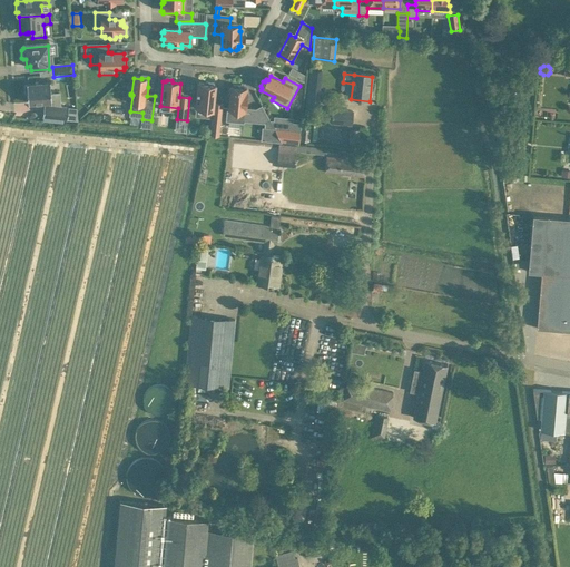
[(27,87),(26,88),(26,96),(28,96),(29,106),(47,104),(48,107),(45,107),(43,119),(68,121),(69,109),(62,109),(61,96),(51,96),(50,84),(27,86),(27,87)]
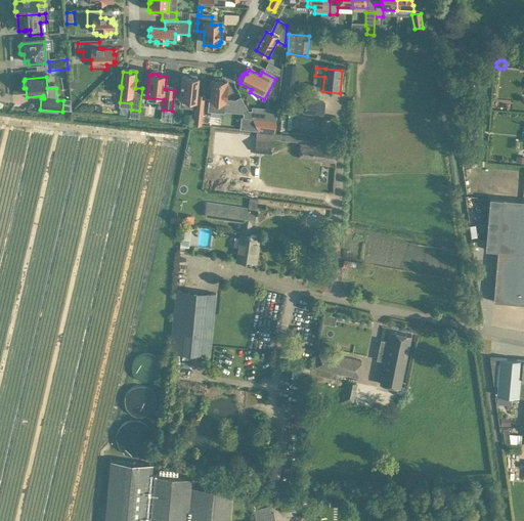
[(182,78),(180,101),(190,102),(189,109),(189,110),(195,111),(194,116),(202,117),(203,117),(205,97),(197,96),(199,80),(197,80),(197,78),(189,77),(189,79),(182,78)]
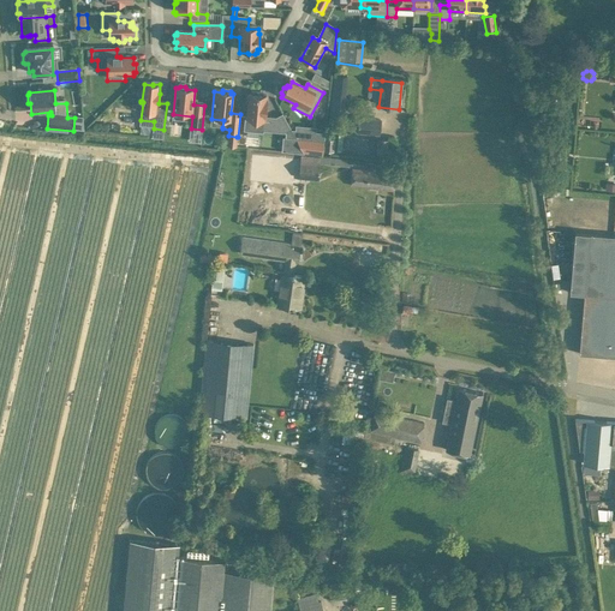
[(245,120),(244,133),(263,135),(263,133),(284,135),(285,136),(285,139),(296,141),(292,132),(282,115),(276,120),(266,119),(267,102),(266,101),(266,97),(263,97),(264,95),(260,95),(260,96),(257,96),(257,95),(251,94),(250,96),(250,99),(248,99),(248,106),(249,106),(248,121),(245,120)]
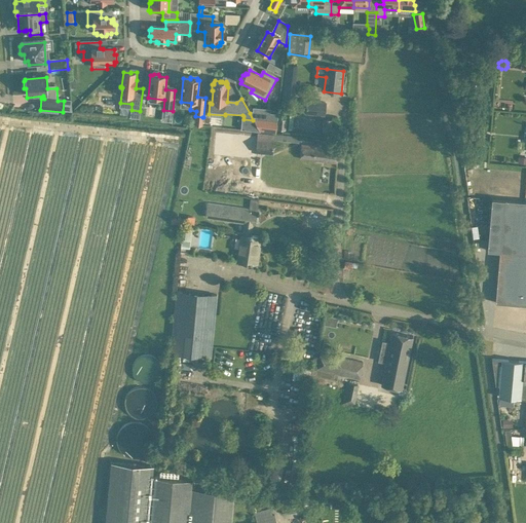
[(326,105),(315,104),(307,103),(307,104),(302,104),(301,114),(305,114),(305,115),(324,117),(326,105)]
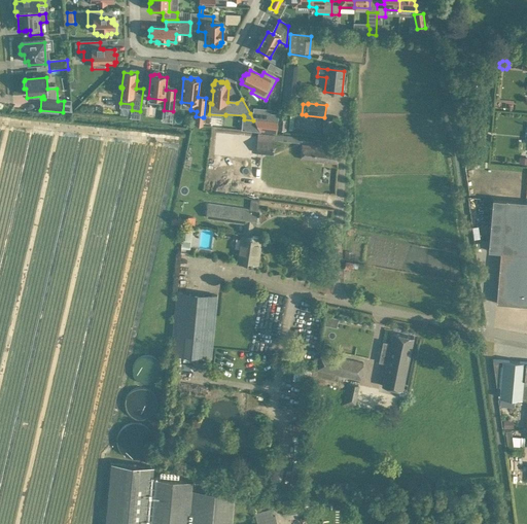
[(278,116),(250,113),(253,120),(260,134),(276,135),(278,116)]
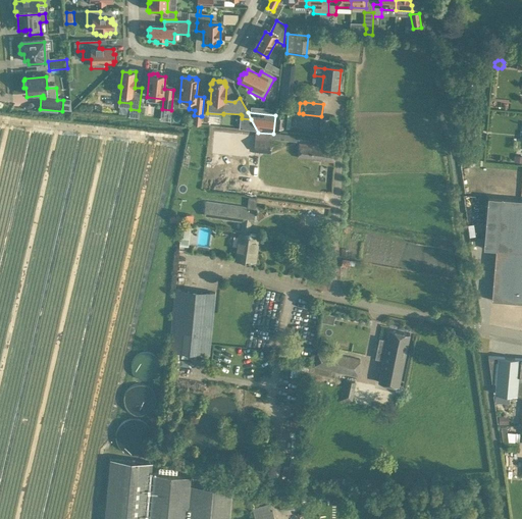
[(278,119),(275,131),(282,133),(285,121),(278,119)]
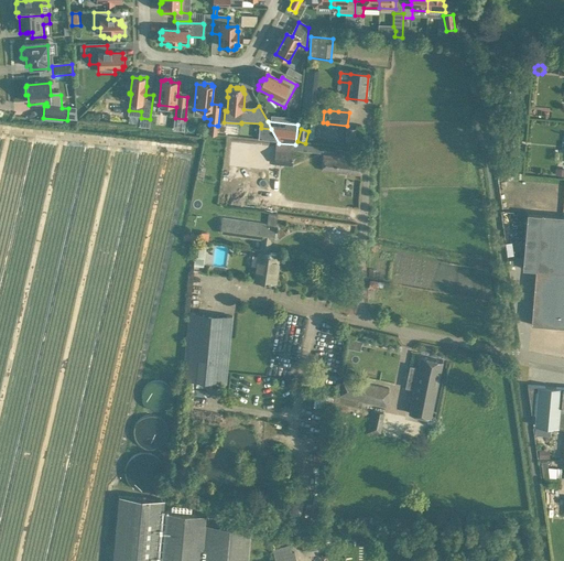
[(347,130),(345,141),(355,143),(357,132),(347,130)]
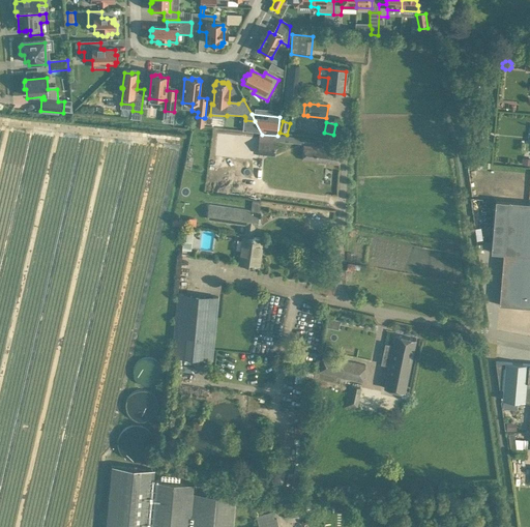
[(252,143),(251,154),(274,157),(276,143),(301,146),(301,140),(277,137),(276,139),(260,137),(259,138),(252,137),(251,142),(252,143)]
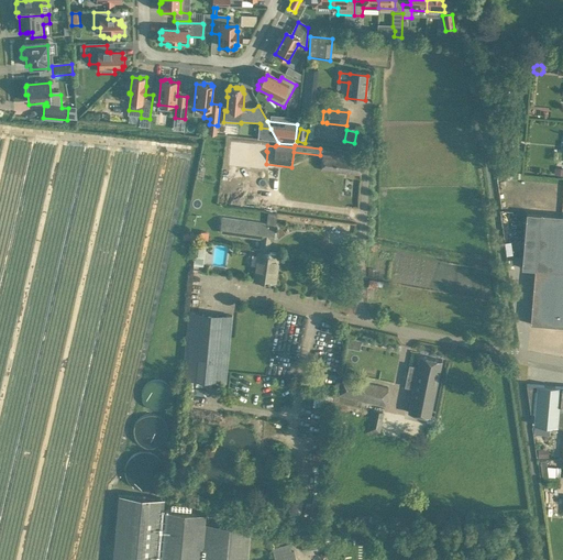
[(351,161),(344,161),(344,152),(338,152),(338,160),(322,157),(320,173),(350,176),(361,177),(362,162),(351,161)]
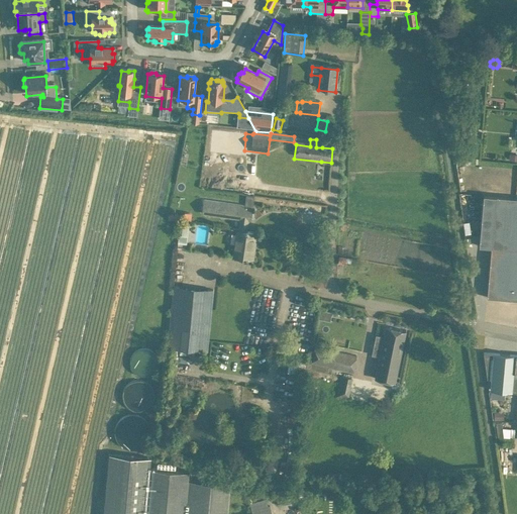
[(516,200),(484,198),(480,248),(492,249),(488,300),(516,302),(516,200)]
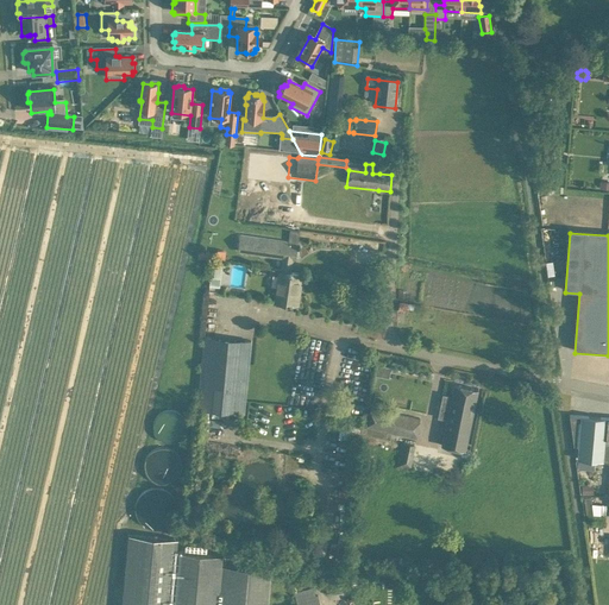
[(283,260),(281,275),(290,275),(292,262),(294,262),(296,246),(297,244),(288,243),(288,245),(240,238),(238,253),(283,260)]
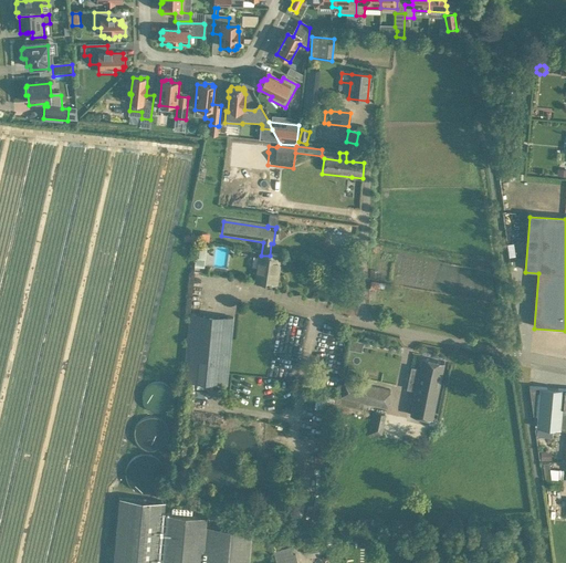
[(196,250),(195,269),(203,269),(206,251),(196,250)]
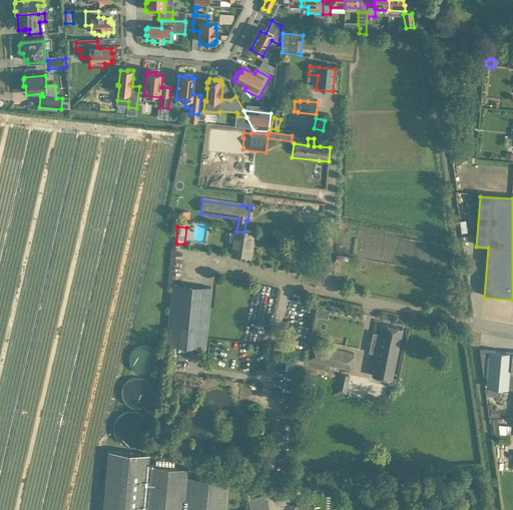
[(254,233),(244,231),(236,231),(235,230),(231,257),(250,260),(254,233)]
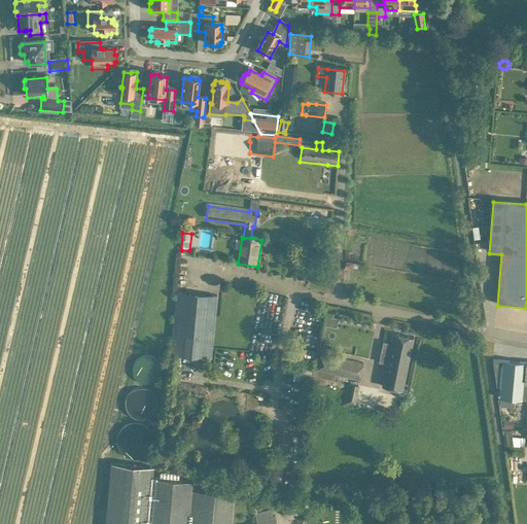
[(177,294),(171,356),(212,360),(218,298),(177,294)]
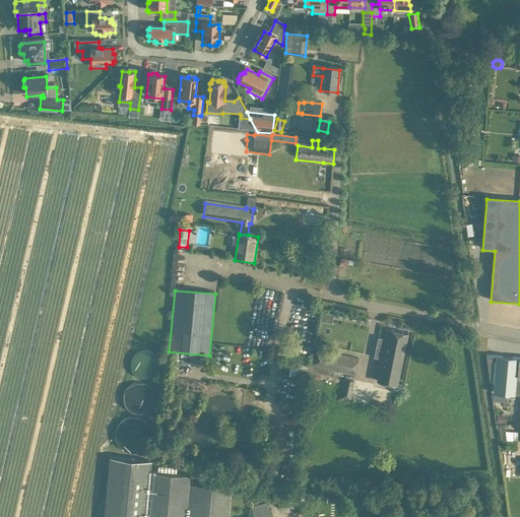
[(322,313),(320,323),(332,325),(334,316),(322,313)]
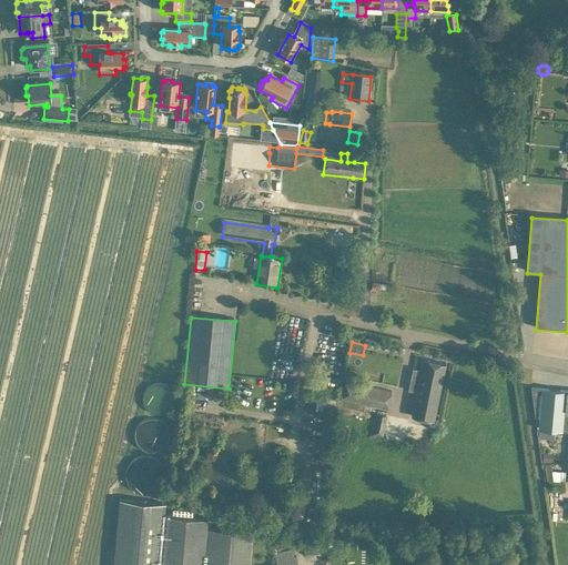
[(424,362),(412,419),(434,423),(446,366),(424,362)]
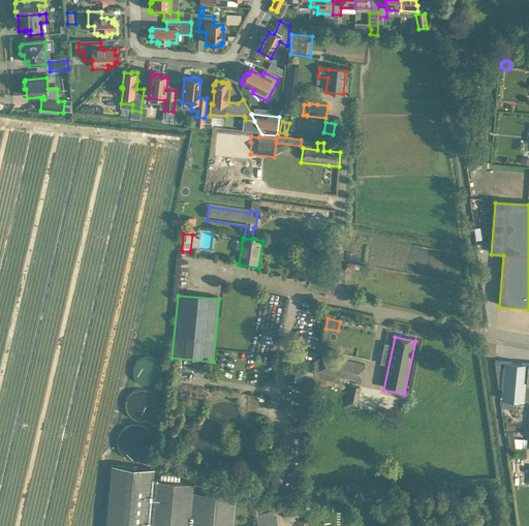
[(321,362),(318,374),(336,378),(362,383),(365,367),(322,358),(321,362)]
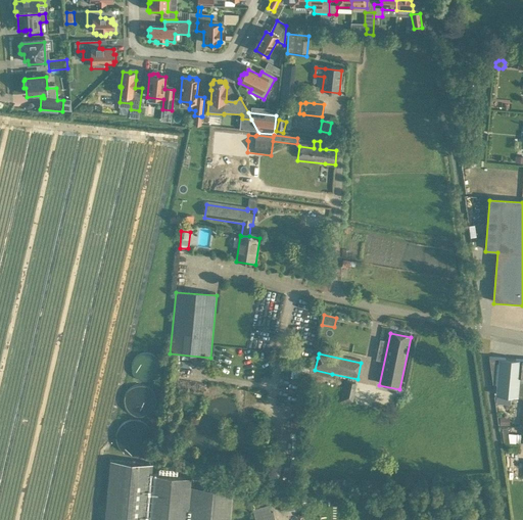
[(522,398),(522,361),(489,359),(492,386),(496,386),(495,396),(506,397),(522,398)]
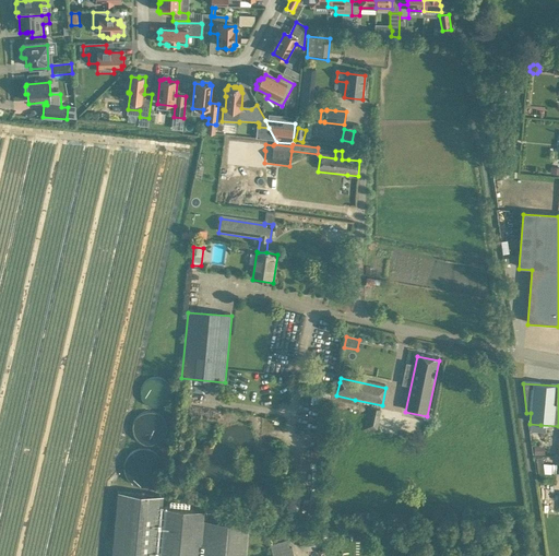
[(365,430),(378,434),(382,411),(369,407),(365,430)]
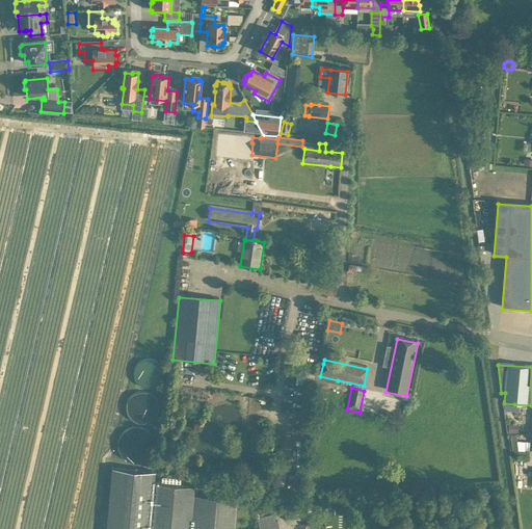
[(519,426),(508,426),(509,435),(519,434),(519,426)]
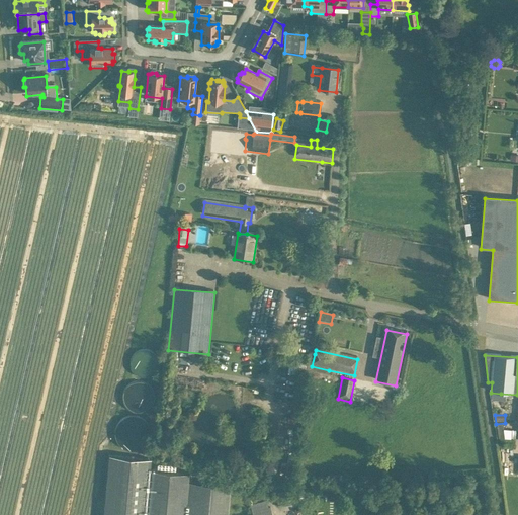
[(505,442),(504,449),(514,450),(515,442),(505,442)]
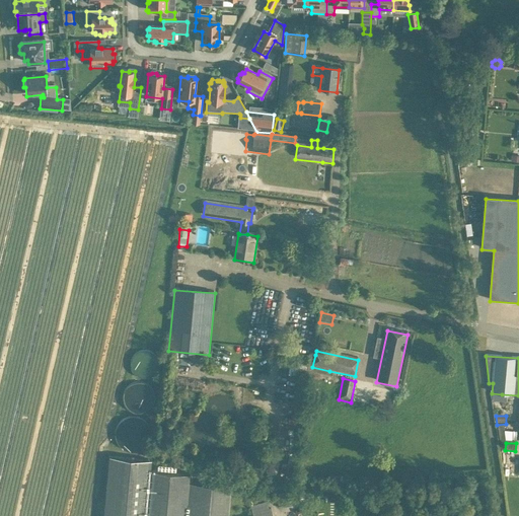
[(109,458),(103,515),(196,515),(199,486),(189,485),(190,475),(159,473),(149,472),(150,462),(120,459),(109,458)]
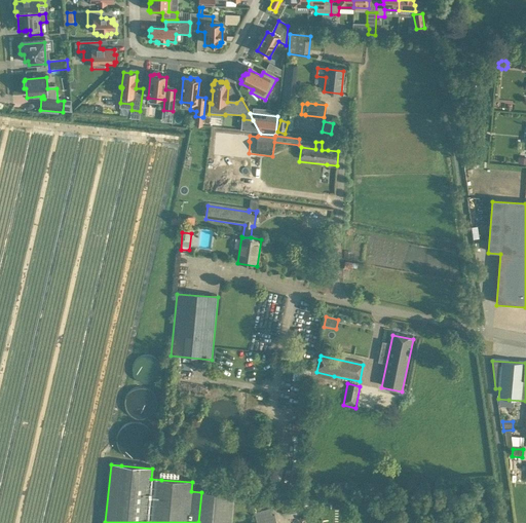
[(201,492),(198,522),(231,522),(234,495),(201,492)]
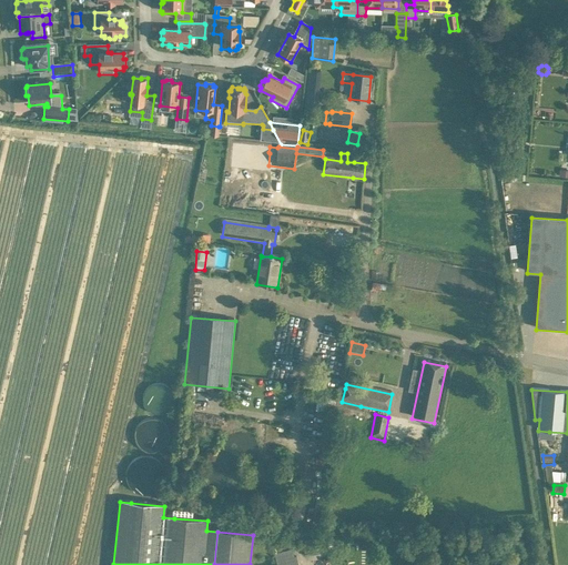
[(312,538),(301,542),(306,560),(328,553),(325,541),(314,544),(312,538)]
